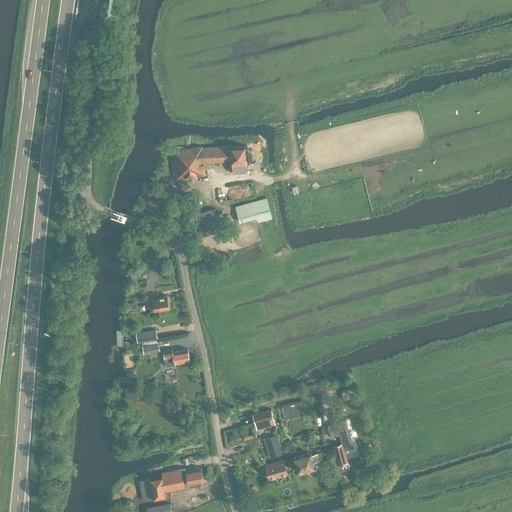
[(234,172),(248,171),(246,144),(232,145),(202,147),(202,146),(173,150),(177,178),(206,174),(204,162),(233,160),(234,172)]
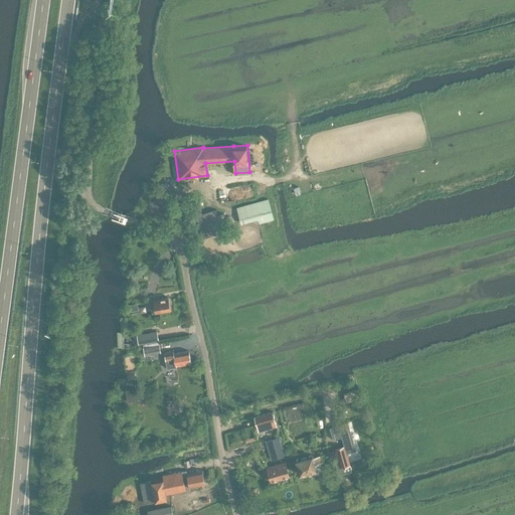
[(268,198),(260,201),(236,208),(241,223),(259,218),(261,222),(274,218),(268,198)]
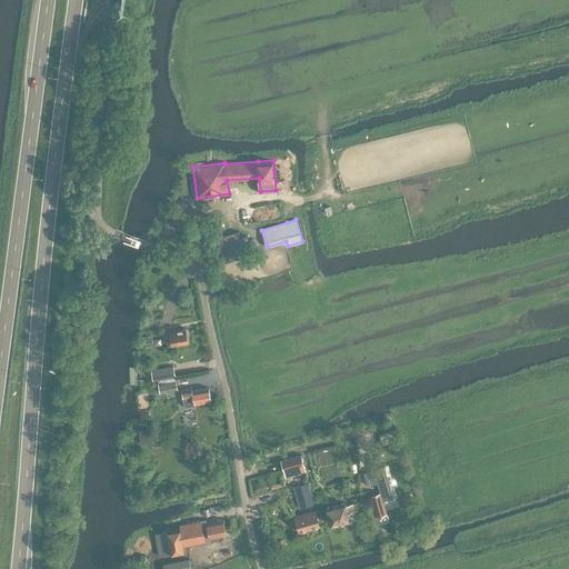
[(247,236),(240,237),(239,231),(217,237),(225,263),(247,257),(245,252),(251,250),(247,236)]
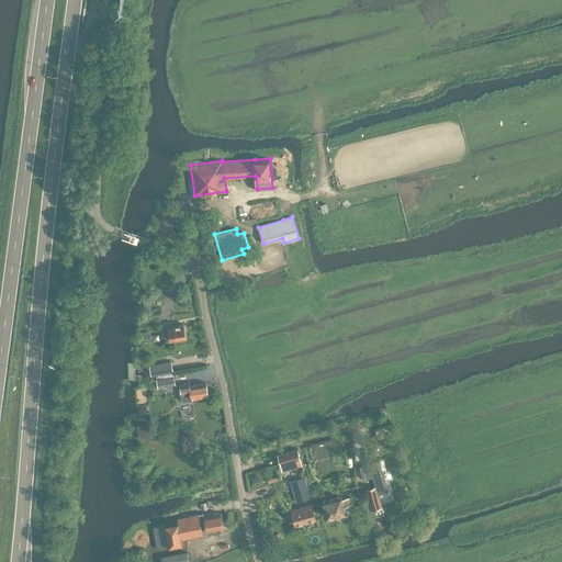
[(167,327),(169,340),(187,337),(184,324),(167,327)]
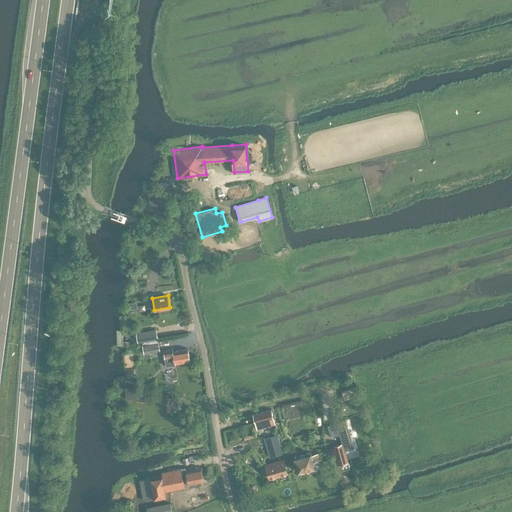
[(128,302),(129,309),(138,307),(137,300),(128,302)]
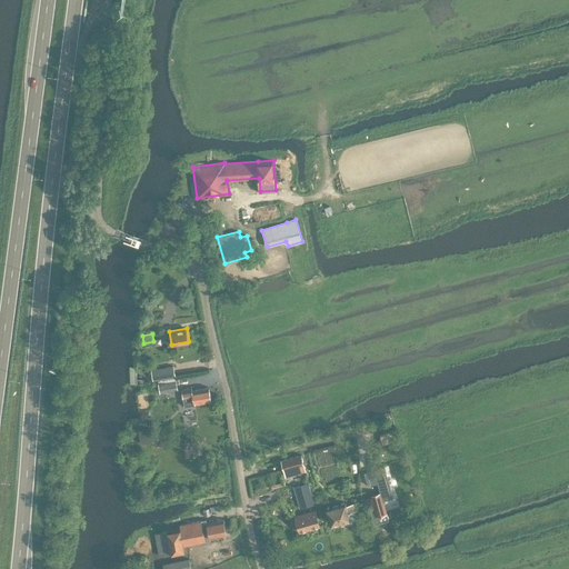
[(151,368),(153,380),(176,376),(173,365),(151,368)]
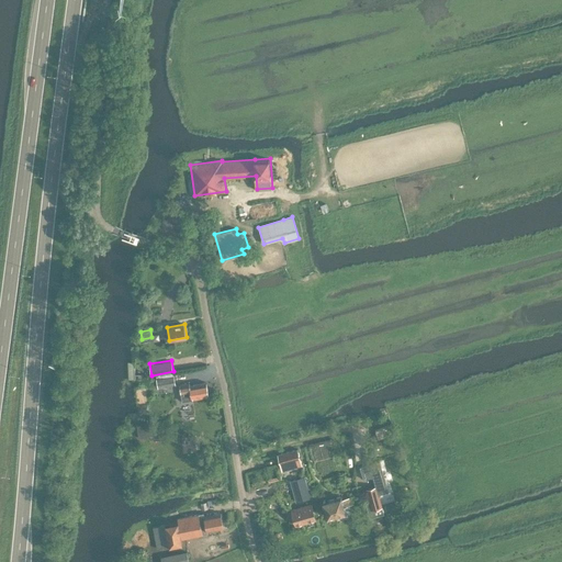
[(156,379),(158,388),(176,384),(173,375),(156,379)]
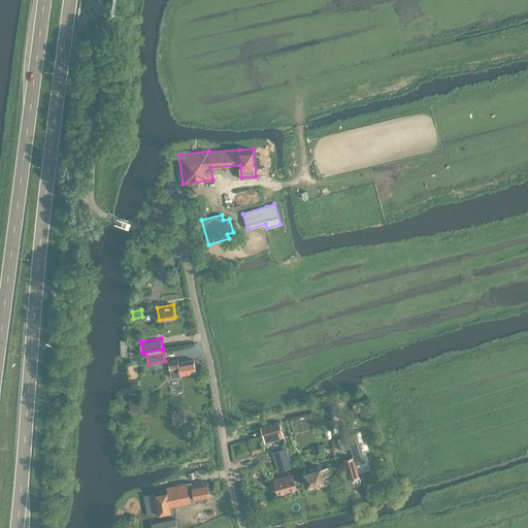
[(168,361),(170,369),(171,377),(180,375),(180,373),(196,370),(194,359),(178,362),(177,360),(168,361)]
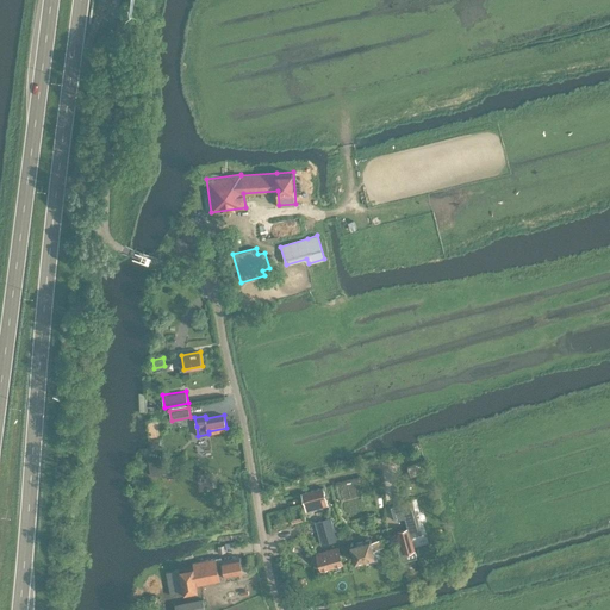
[(150,470),(151,475),(163,474),(163,477),(174,475),(173,466),(150,470)]
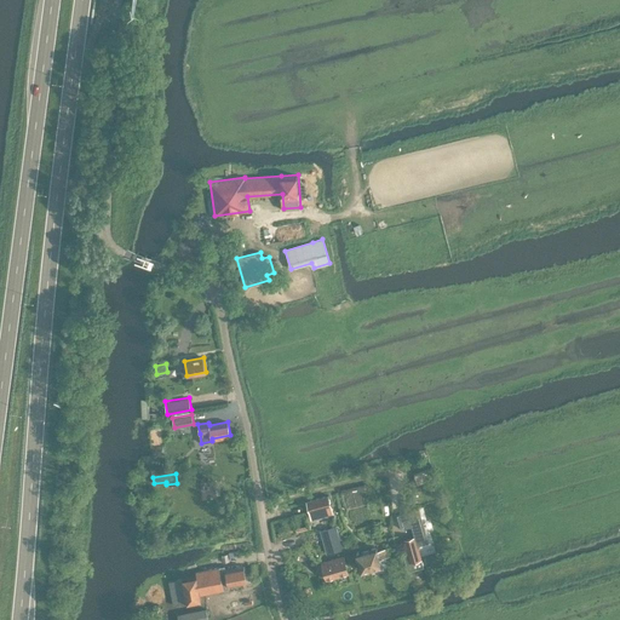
[(328,494),(305,501),(309,512),(322,507),(325,515),(333,512),(328,494)]
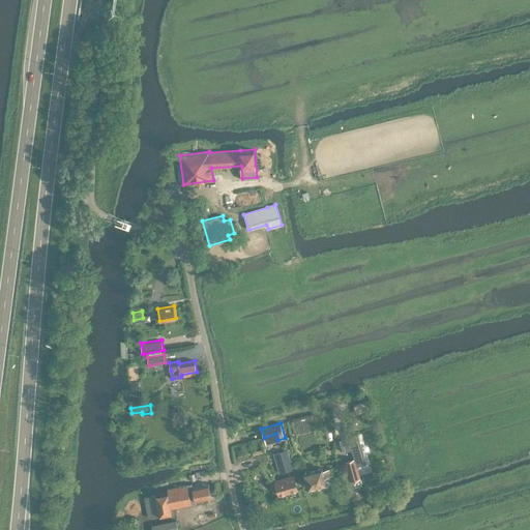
[(357,435),(339,440),(343,451),(351,449),(354,458),(356,466),(365,464),(357,435)]
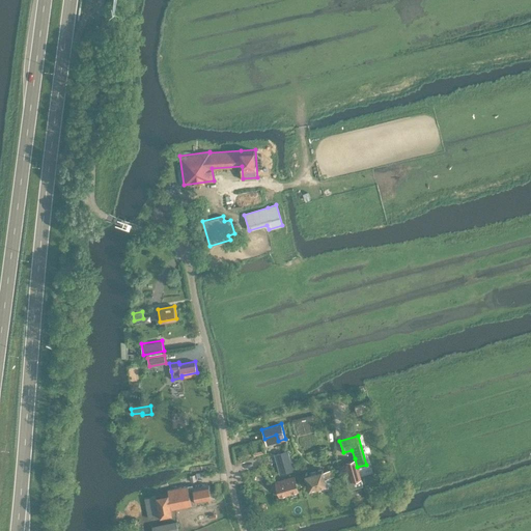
[(287,450),(275,454),(280,473),(292,470),(287,450)]
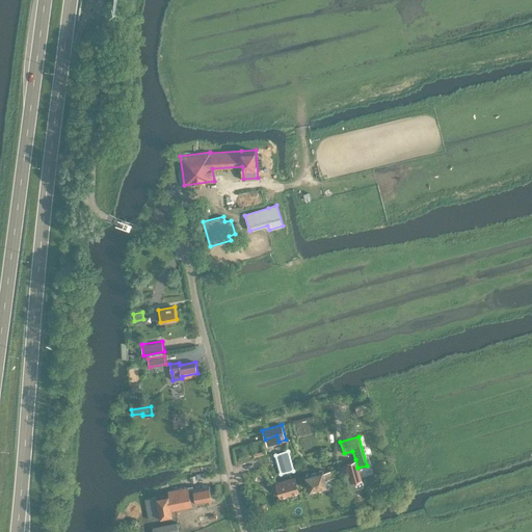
[(355,459),(346,462),(351,482),(361,479),(357,468),(355,459)]
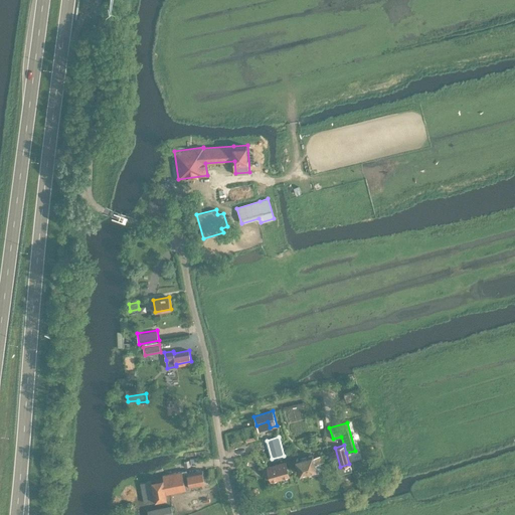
[(323,462),(321,455),(313,457),(312,454),(296,459),(300,474),(316,469),(315,464),(323,462)]
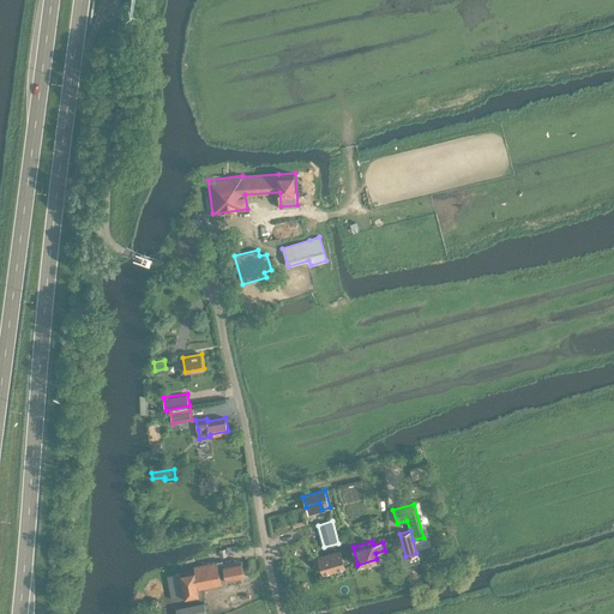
[(318,557),(323,573),(345,567),(341,551),(318,557)]
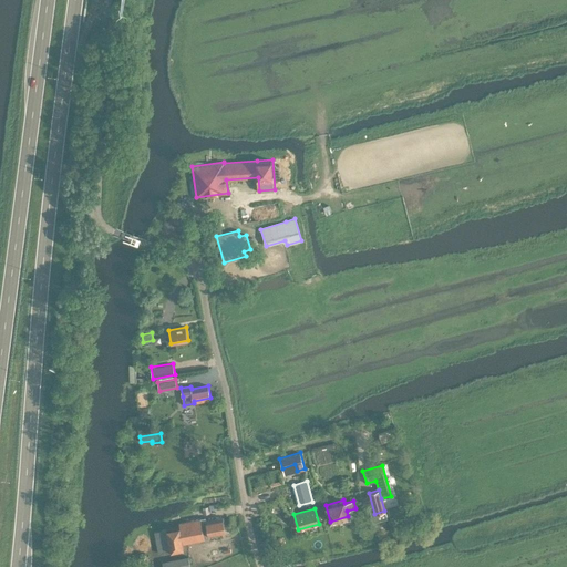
[(181,527),(161,531),(154,532),(158,553),(172,550),(185,548),(184,544),(209,538),(208,535),(205,517),(179,523),(181,527)]
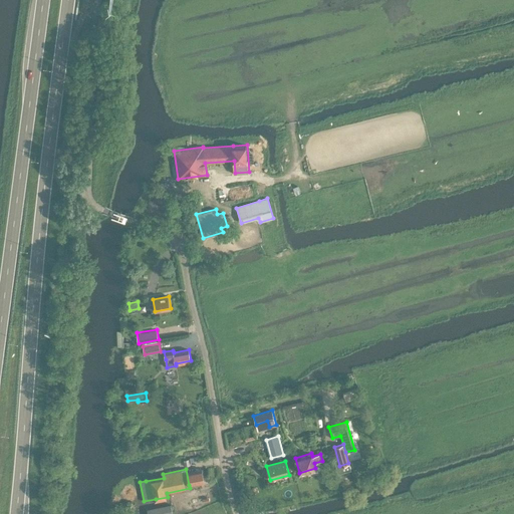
[(187,472),(189,485),(205,482),(202,469),(187,472)]
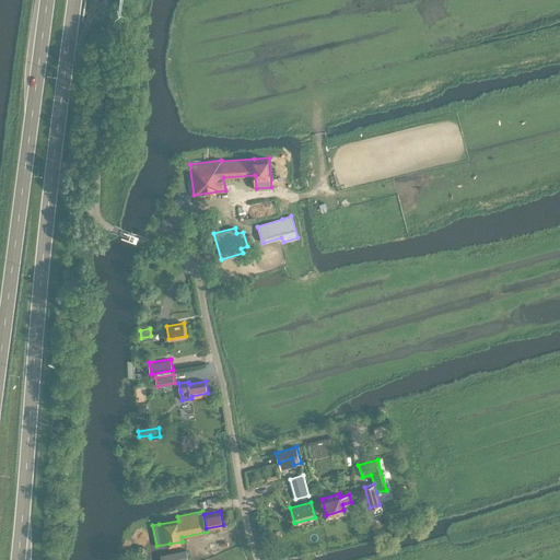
[(130,559),(144,559),(147,549),(132,547),(130,559)]
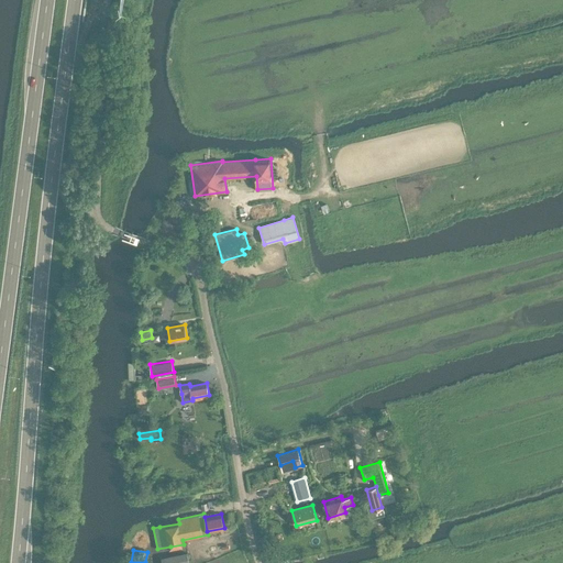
[(162,558),(162,562),(188,562),(187,553),(162,558)]
